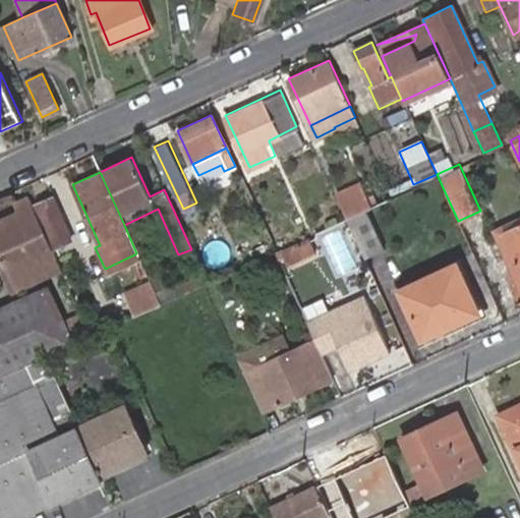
[(362,179),(333,192),(344,217),(362,208),(372,204),(362,179)]
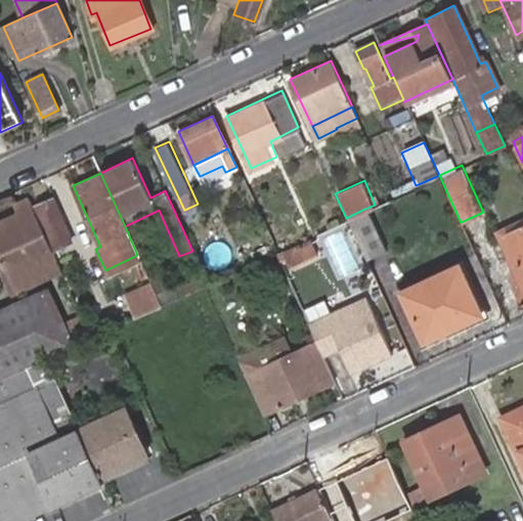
[(18,212),(0,220),(0,264),(13,293),(60,271),(54,258),(31,206),(27,196),(13,202),(18,212)]
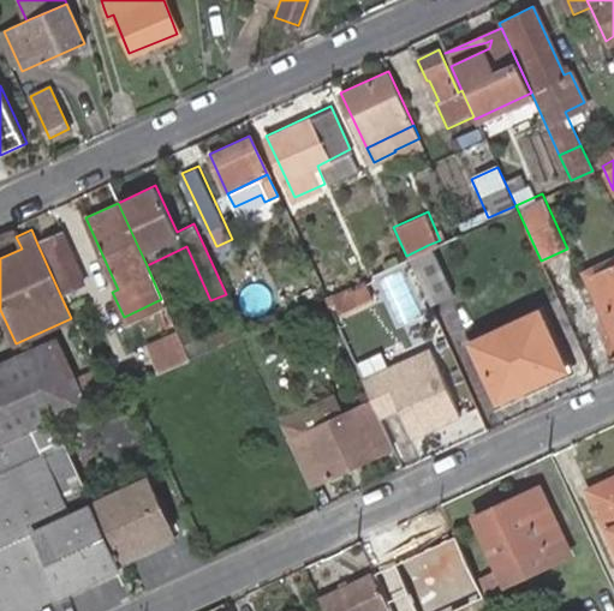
[(60,276),(78,268),(61,229),(42,239),(60,276)]
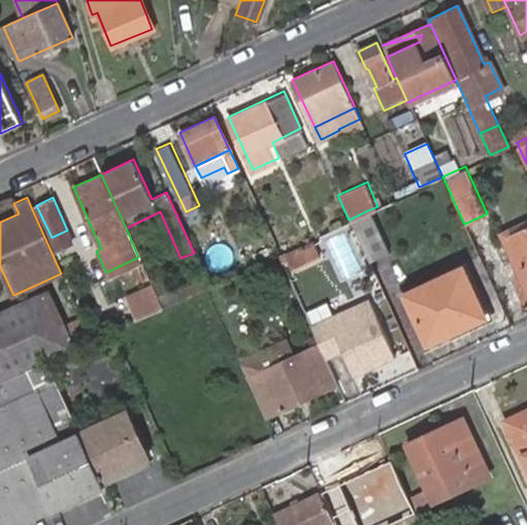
[(367,210),(349,220),(367,259),(385,250),(367,210)]
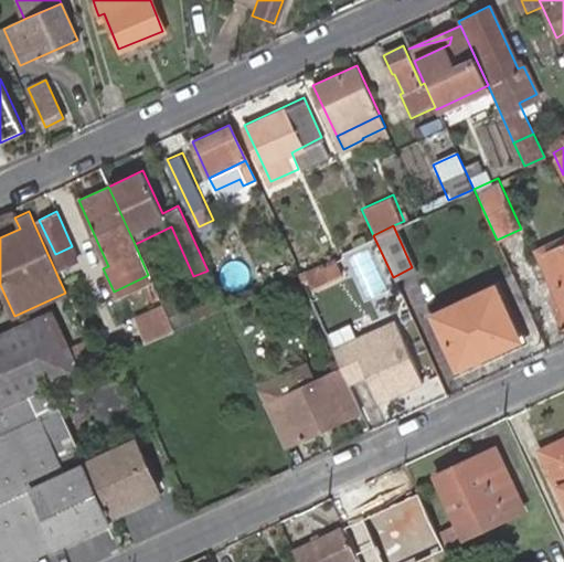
[(80,264),(72,246),(55,254),(63,272),(80,264)]
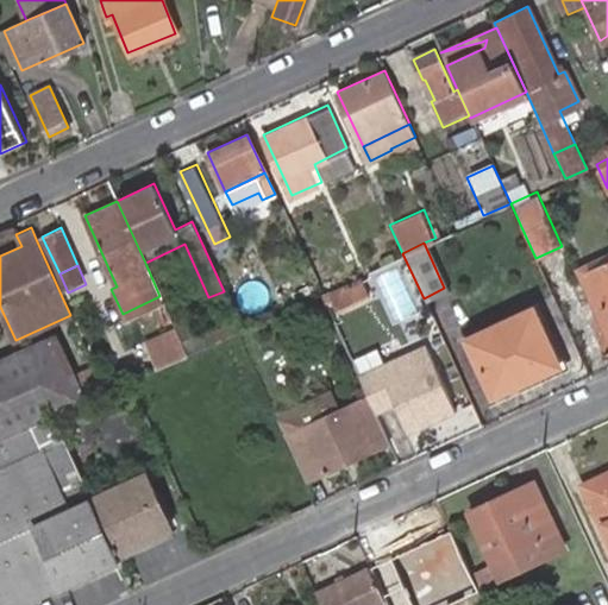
[(367,297),(361,282),(327,297),(333,309),(367,297)]
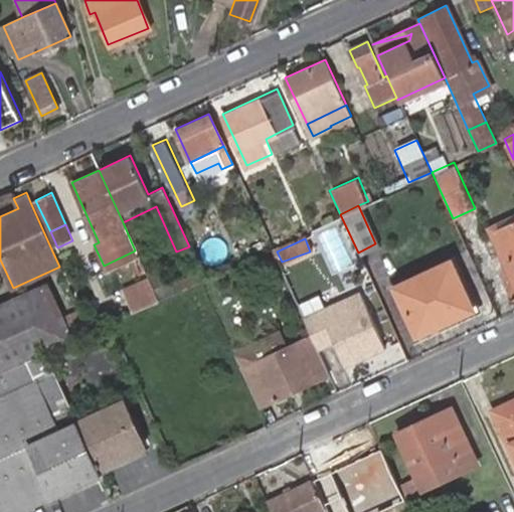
[(513,260),(507,243),(501,245),(513,276),(513,260)]
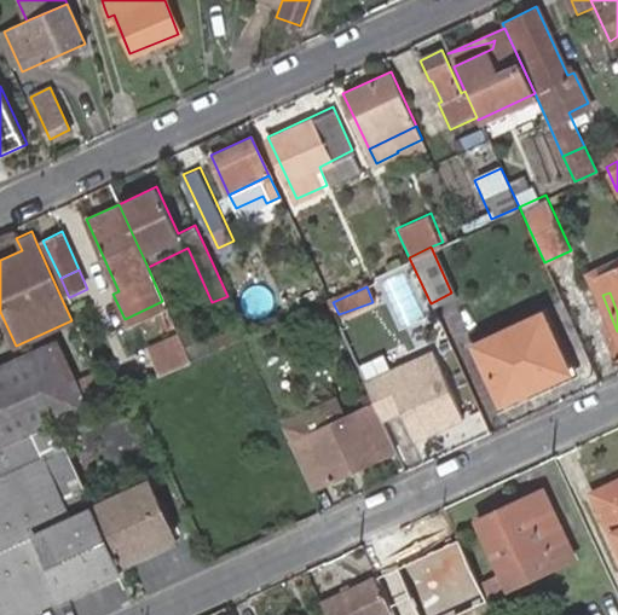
[(542,314),(477,346),(501,401),(569,371),(542,314)]
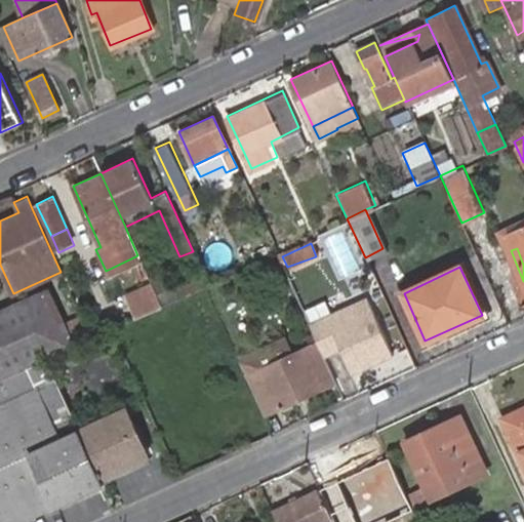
[(160,304),(180,294),(169,270),(152,278),(154,282),(151,283),(160,304)]
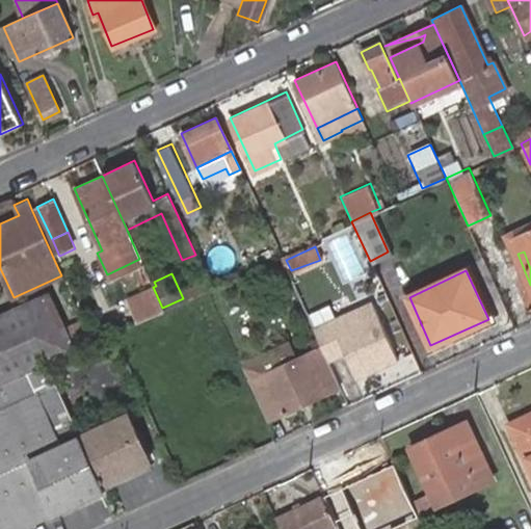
[(155,312),(162,308),(153,287),(131,297),(140,318),(155,312)]
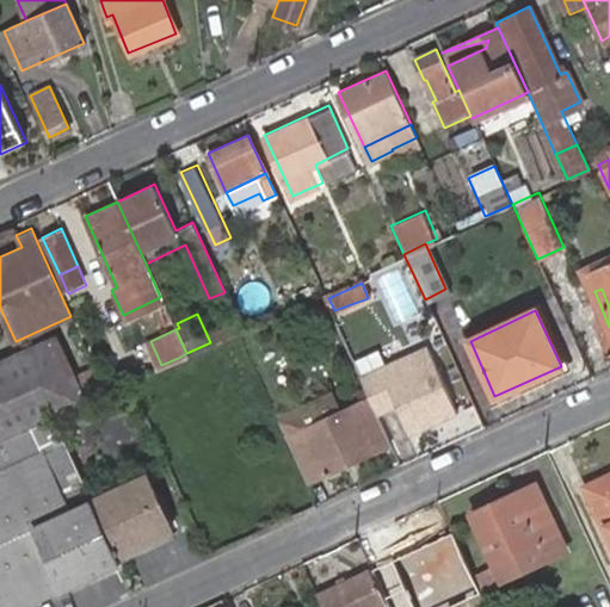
[(103,386),(93,364),(72,373),(55,335),(0,359),(0,433),(82,396),(103,386)]
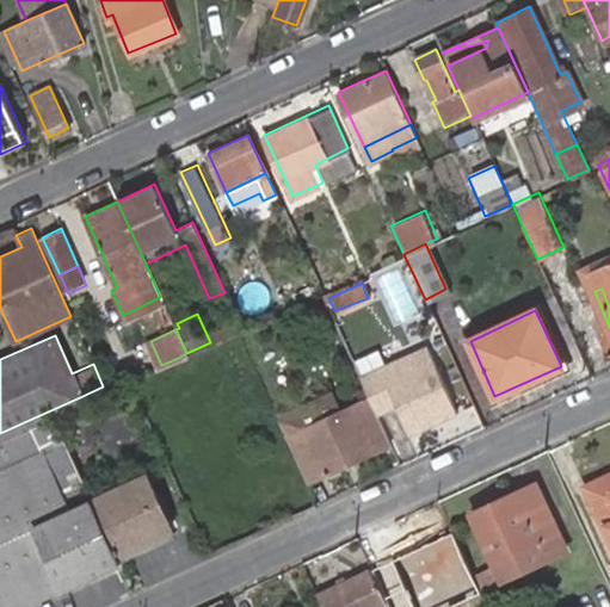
[(426,351),(361,379),(370,401),(377,416),(396,409),(407,437),(456,414),(431,361),(426,351)]
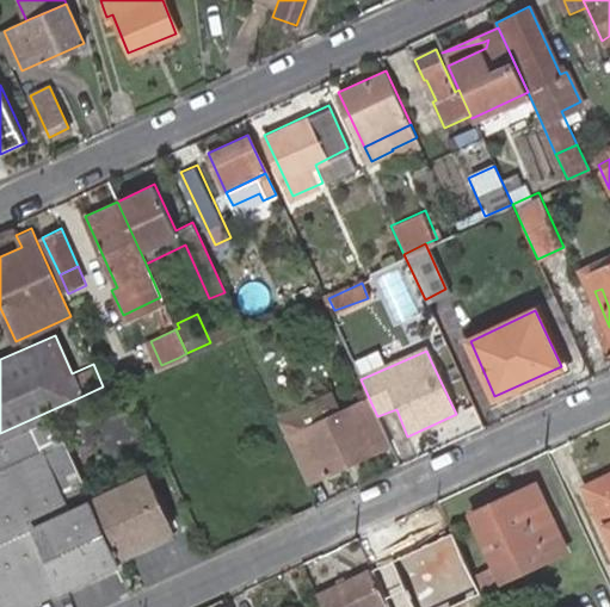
[(306,482),(390,445),(377,416),(370,401),(339,415),(328,390),(273,415),(285,440),(306,482)]
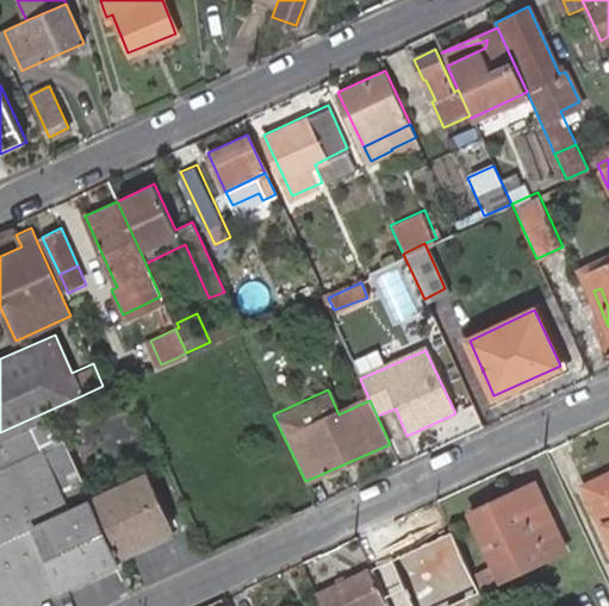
[(92,500),(51,414),(47,417),(111,557),(117,555),(92,500)]
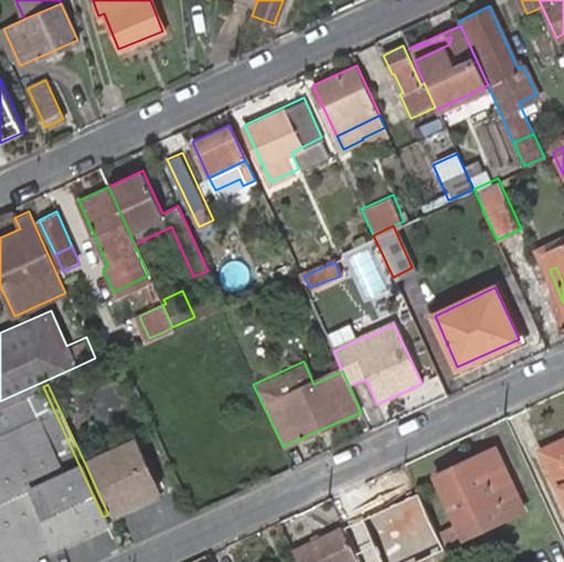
[(43,386),(0,406),(0,561),(18,561),(106,523),(103,517),(43,386)]
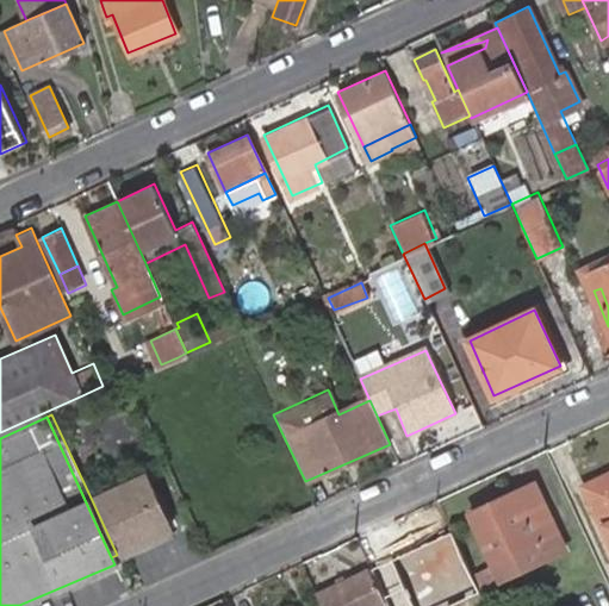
[(608,473),(582,486),(608,547),(608,473)]
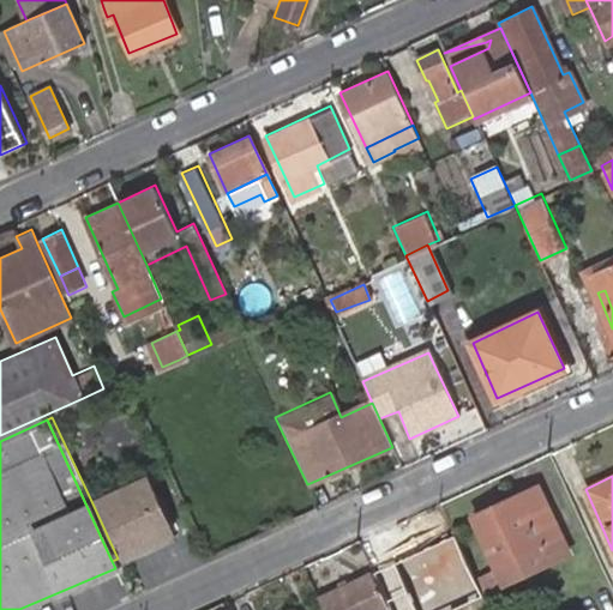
[(146,479),(92,503),(118,559),(172,535),(146,479)]
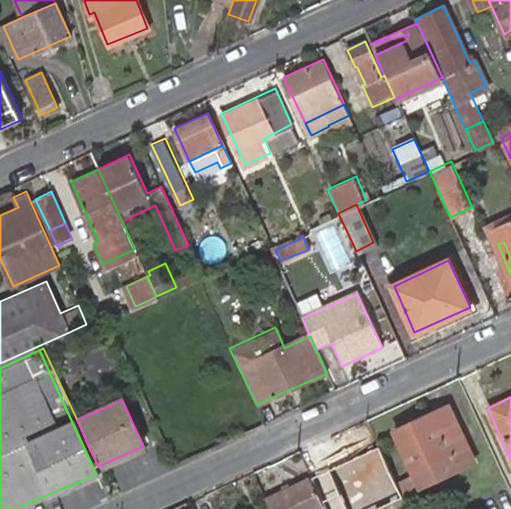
[(449,403),(395,427),(414,471),(468,447),(449,403)]
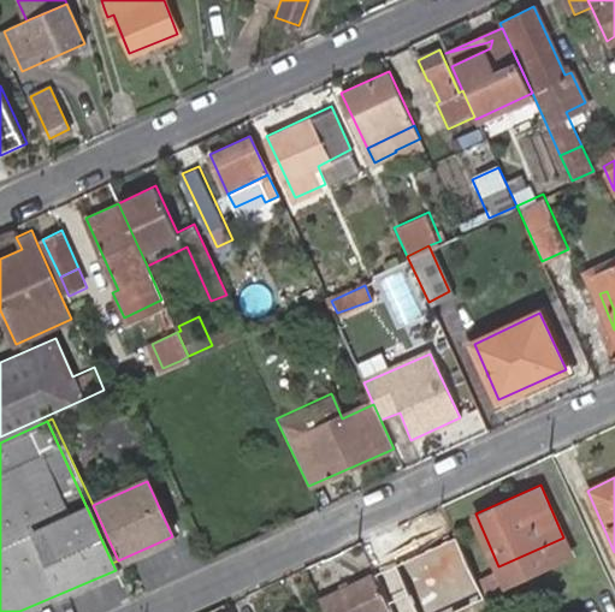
[(448,532),(373,566),(394,611),(424,611),(466,593),(473,611),(490,611),(479,587),(475,589),(448,532)]
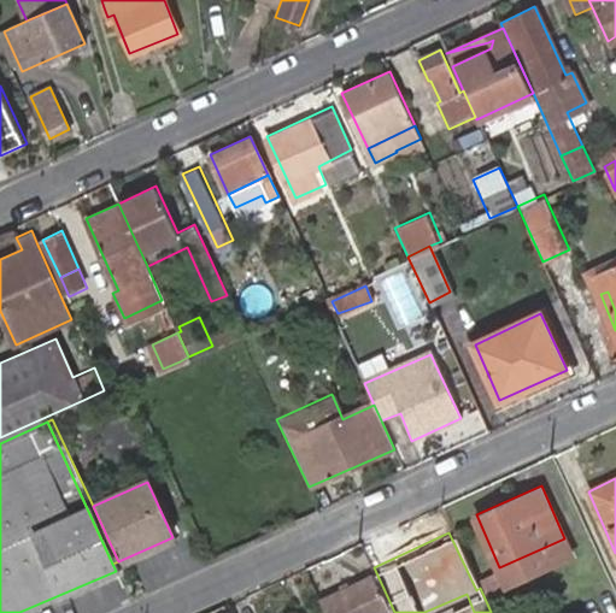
[(118,561),(122,569),(176,544),(172,537),(118,561)]
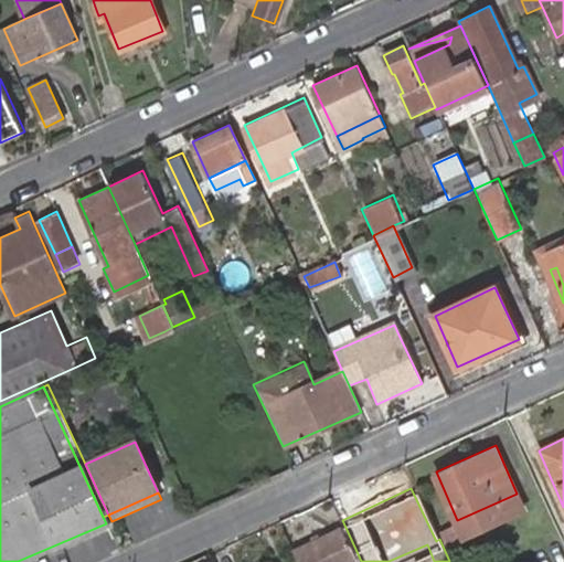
[(103,517),(106,523),(112,521),(108,515),(103,517)]
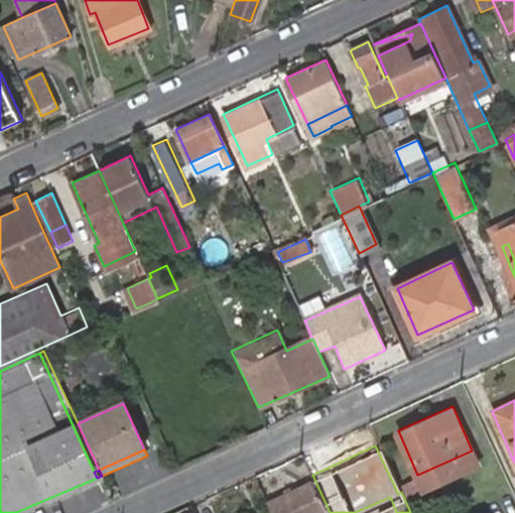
[(330,512),(312,475),(265,497),(272,512),(330,512)]
